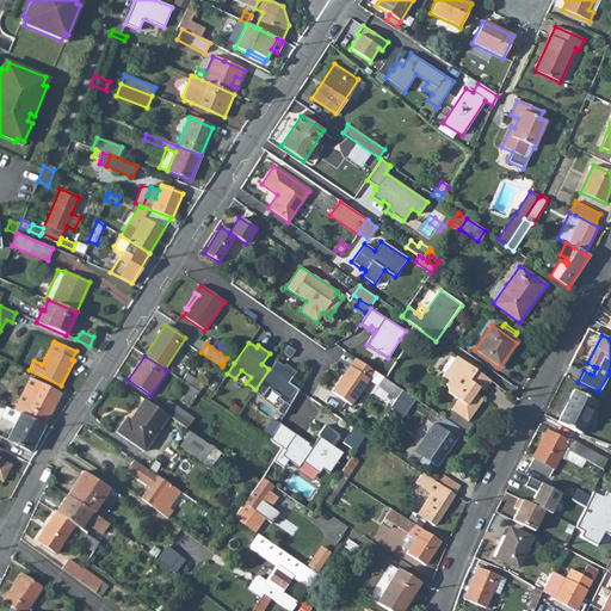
[(483,392),(491,381),(456,356),(442,375),(449,381),(446,384),(448,393),(458,400),(451,409),(468,421),(483,400),(475,394),(479,389),(483,392)]
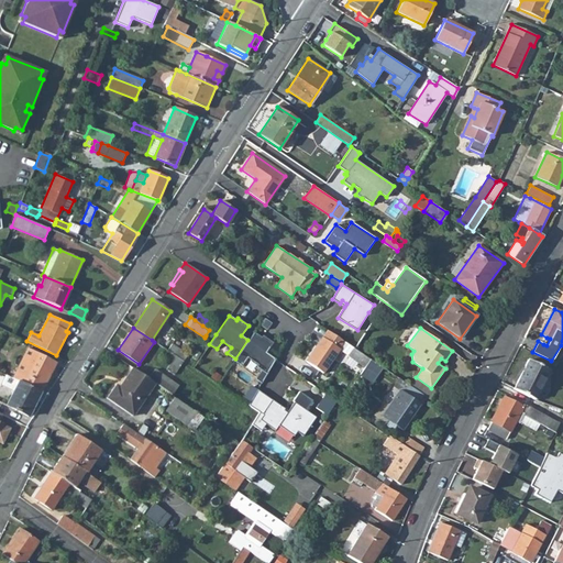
[(339,350),(344,342),(328,330),(306,361),(322,373),(339,350)]
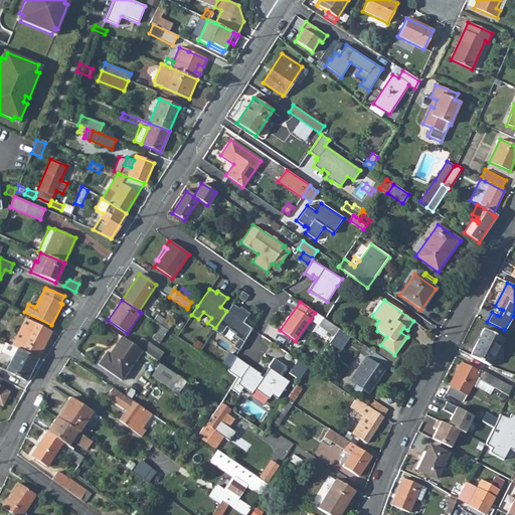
[(232,304),(226,311),(215,328),(213,330),(220,335),(225,328),(235,335),(231,340),(240,346),(243,342),(245,339),(251,329),(242,322),(248,314),(239,307),(238,309),(232,304)]
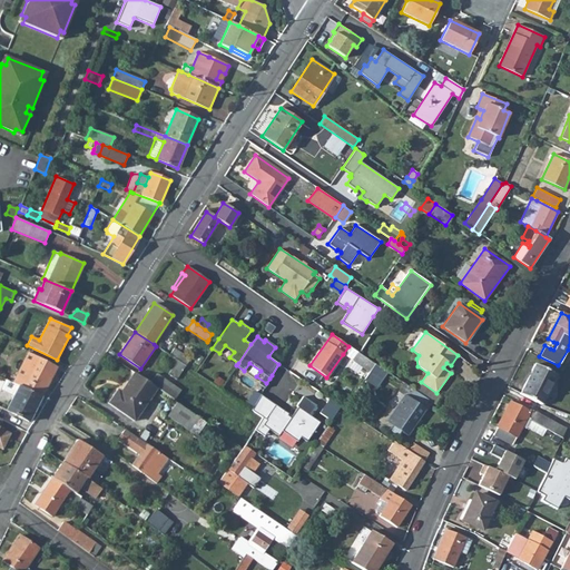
[(352,360),(357,352),(349,346),(343,354),(352,360)]
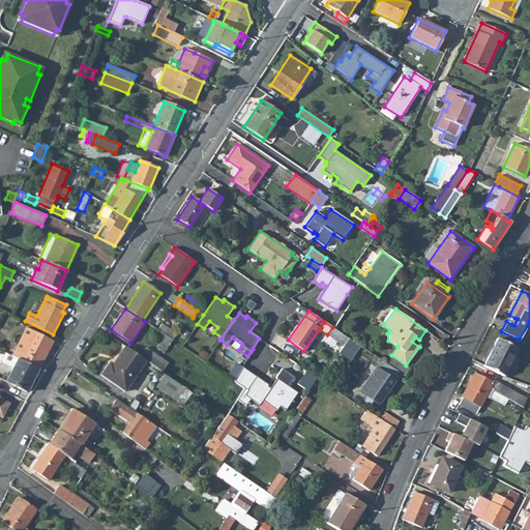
[(172,341),(177,333),(162,324),(157,330),(172,341)]
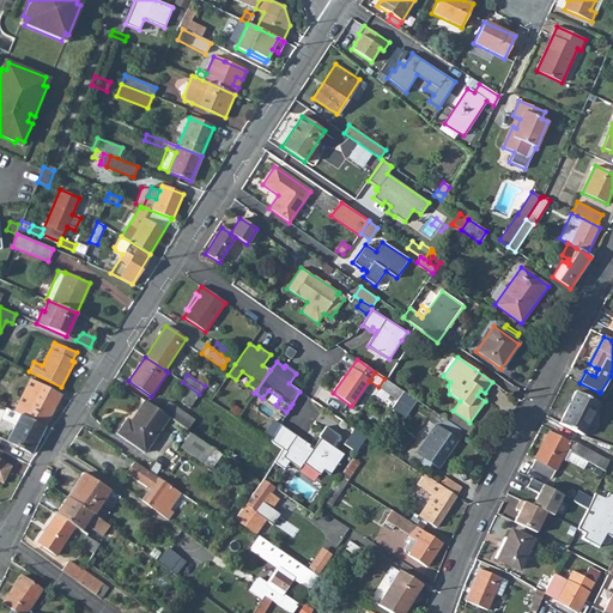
[(36,382),(30,378),(12,411),(19,414),(36,382)]
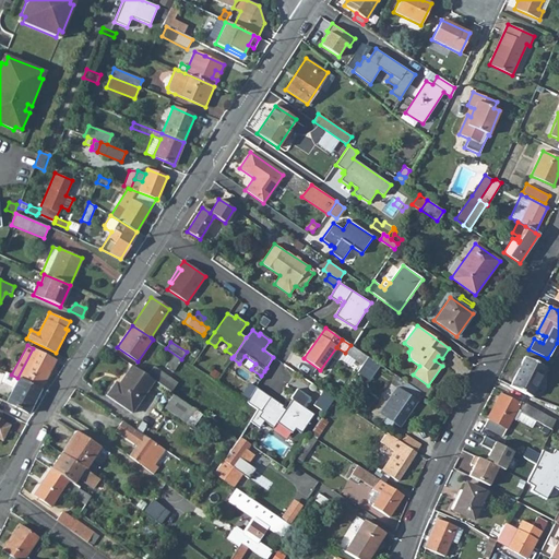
[(369,380),(380,365),(351,345),(345,353),(361,365),(357,372),(369,380)]
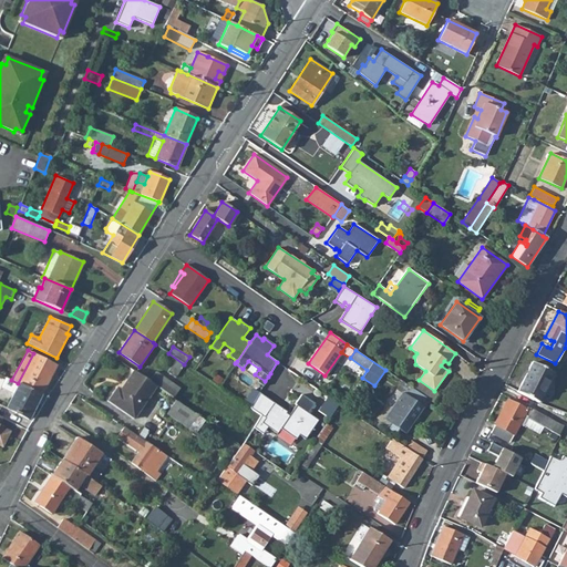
[(41,394),(57,364),(33,353),(18,383),(19,383),(41,394)]
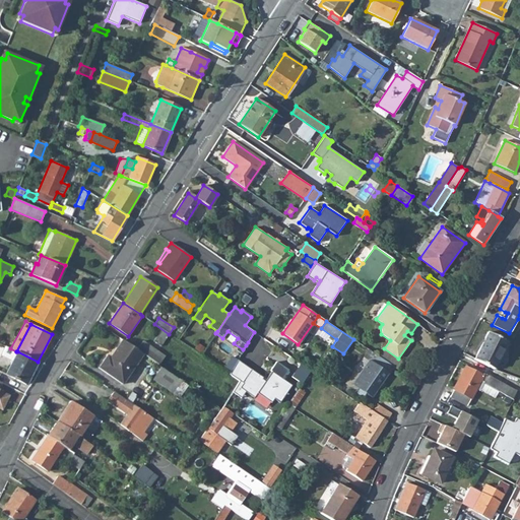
[(163,343),(169,334),(154,324),(150,330),(157,335),(155,338),(163,343)]
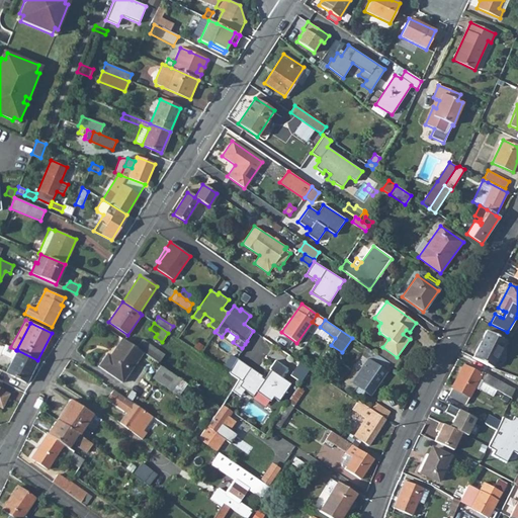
[(492,367),(505,340),(486,331),(472,358),(492,367)]
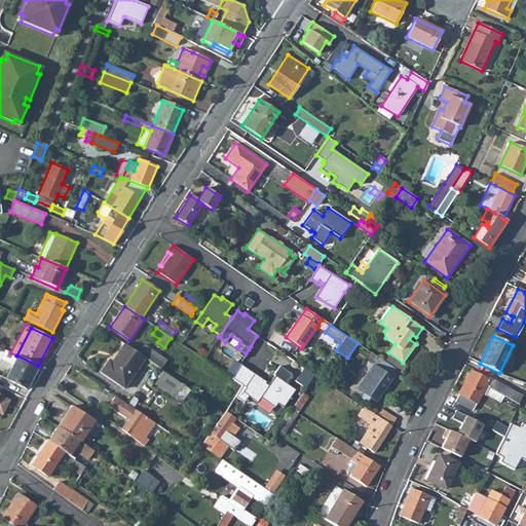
[(144,359),(138,353),(123,343),(111,362),(108,360),(100,372),(123,388),(144,359)]
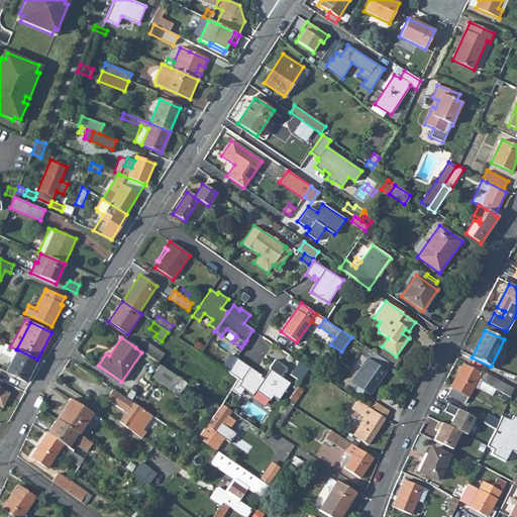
[(150,358),(157,348),(142,338),(135,347),(141,352),(150,358)]
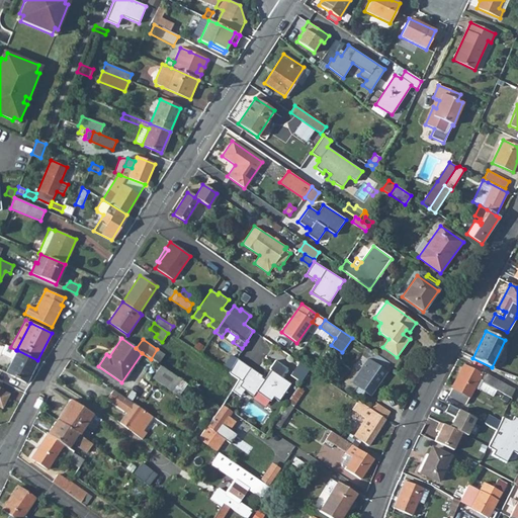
[(396,367),(401,360),(382,347),(376,355),(377,355),(390,363),(396,367)]
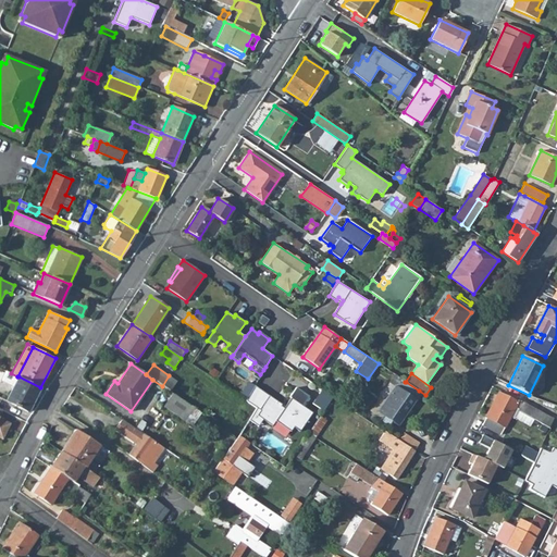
[(176,381),(169,375),(162,386),(170,392),(176,381)]
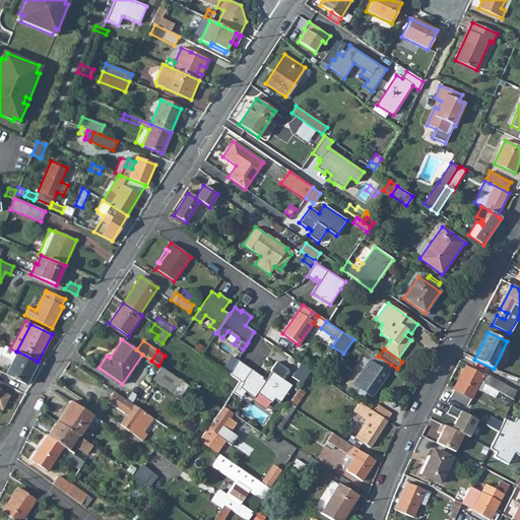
[(25,385),(38,362),(17,351),(16,351),(5,374),(25,385)]
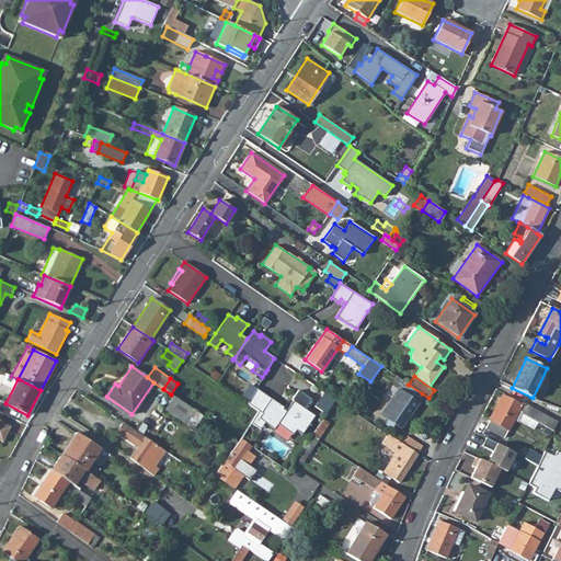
[(403,392),(416,401),(422,393),(409,385),(403,392)]
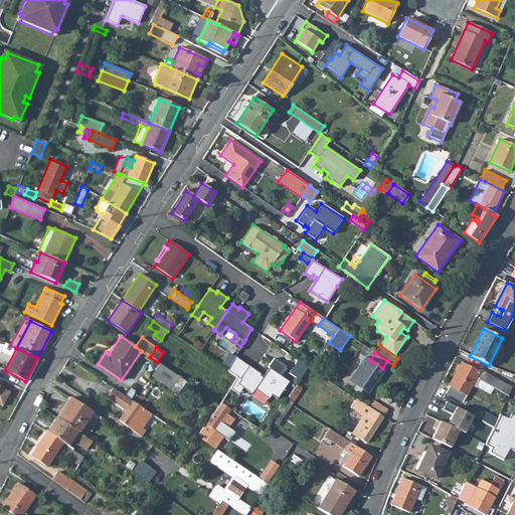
[(247,366),(234,357),(226,370),(236,377),(238,379),(247,366)]
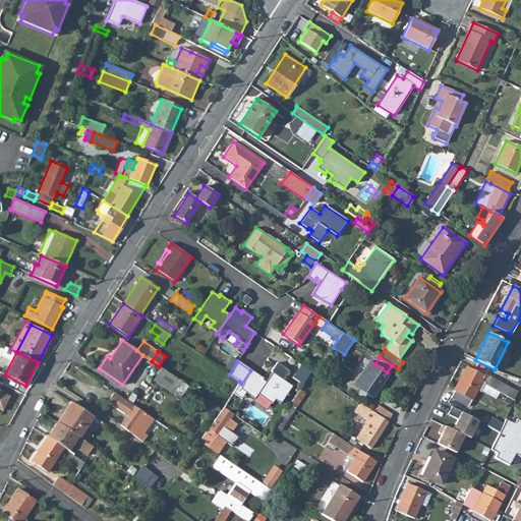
[(372,398),(389,373),(387,372),(374,364),(369,361),(353,385),(359,390),(365,394),(372,398)]
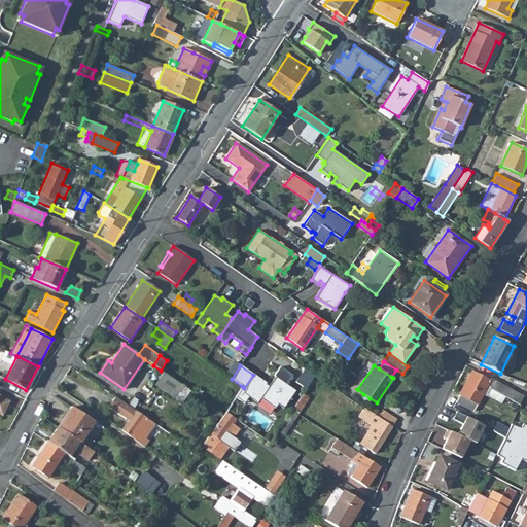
[(306,388),(314,377),(302,367),(293,380),(306,388)]
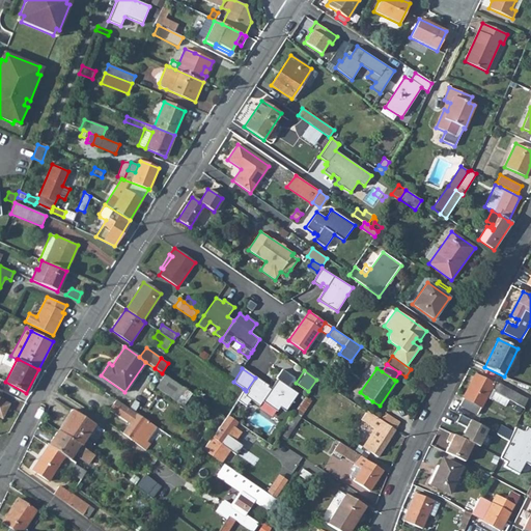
[(183,407),(192,394),(164,374),(155,388),(183,407)]
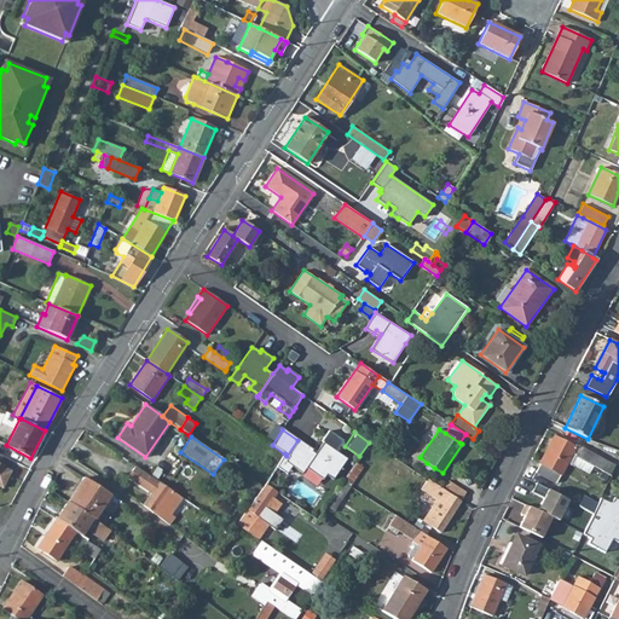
[(577,445),(576,446),(554,437),(534,473),(556,484),(567,463),(571,466),(572,464),(589,474),(594,467),(576,457),(582,447),(577,445)]
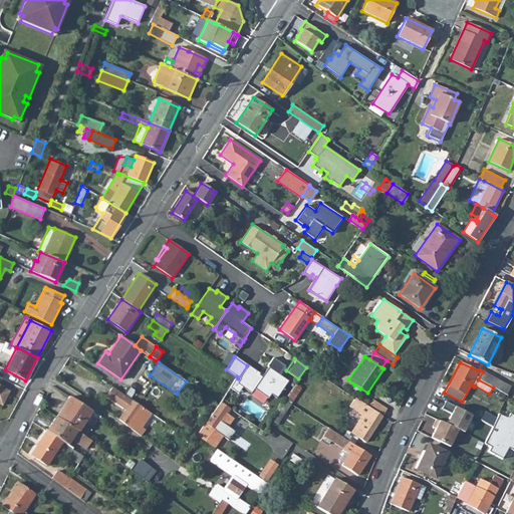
[(259,372),(247,365),(238,378),(236,376),(230,387),(238,393),(242,387),(251,392),(254,388),(268,398),(271,394),(276,398),(288,379),(268,366),(262,375),(261,376),(258,374),(259,372)]
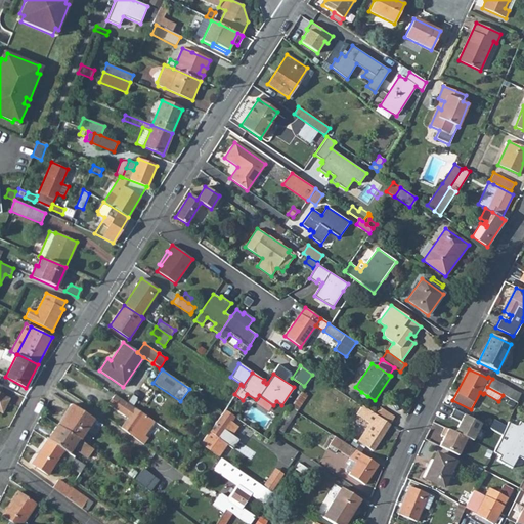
[(517,403),(521,394),(492,379),(487,387),(503,395),(517,403)]
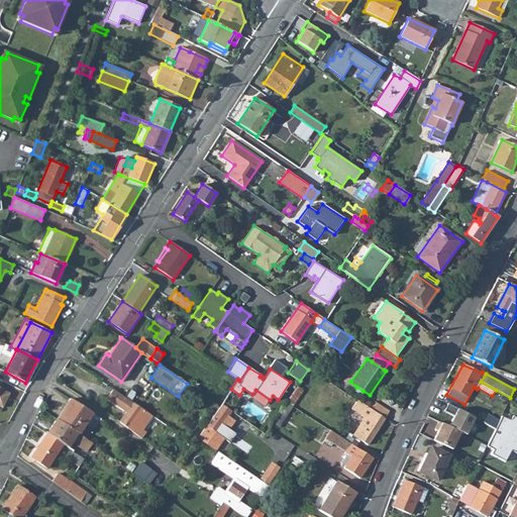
[(295,402),(303,390),(297,386),(289,398),(295,402)]
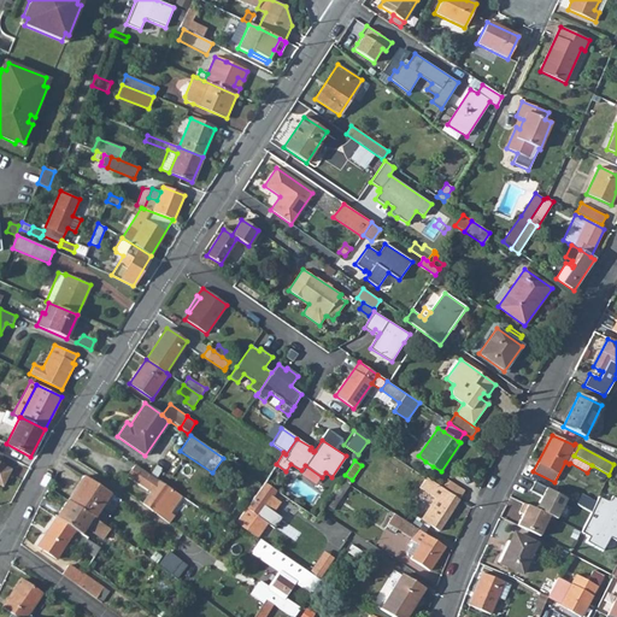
[(11,469),(0,463),(0,485),(3,487),(11,469)]
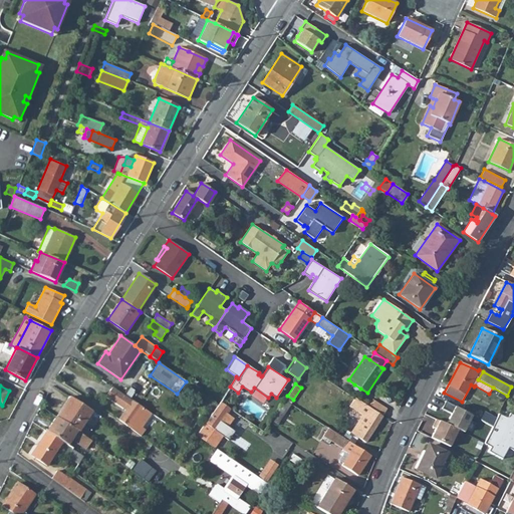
[(134,392),(135,390),(131,388),(124,396),(130,399),(134,393),(134,392)]
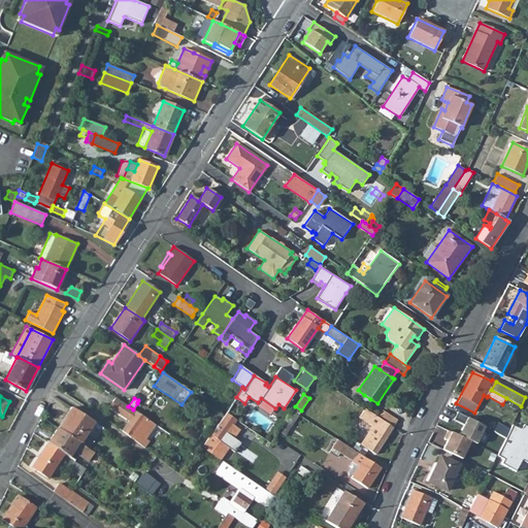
[(60,429),(73,408),(71,407),(58,428),(60,429)]
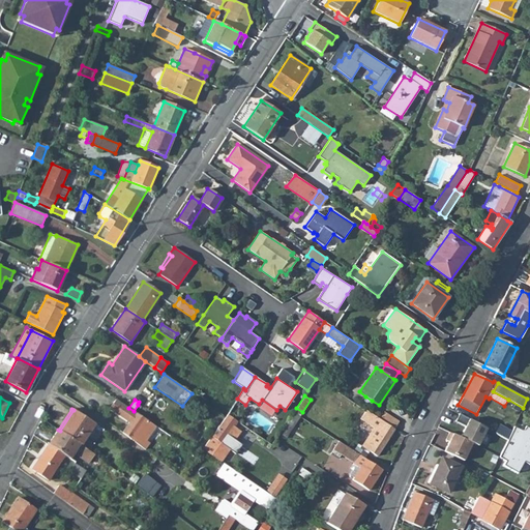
[(81,445),(94,424),(74,410),(60,431),(80,444),(81,445)]
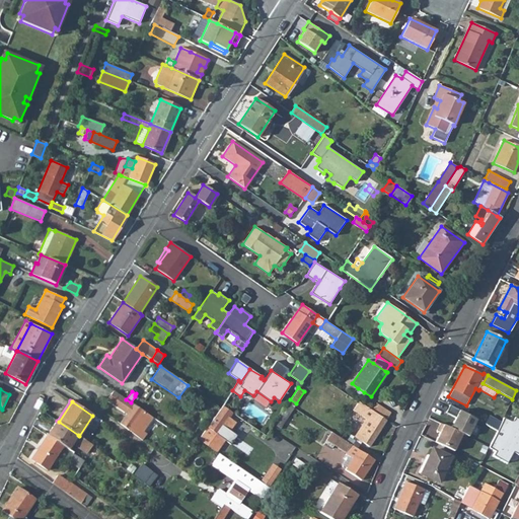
[(386,420),(371,411),(358,401),(354,408),(367,417),(354,438),(369,447),(386,420)]
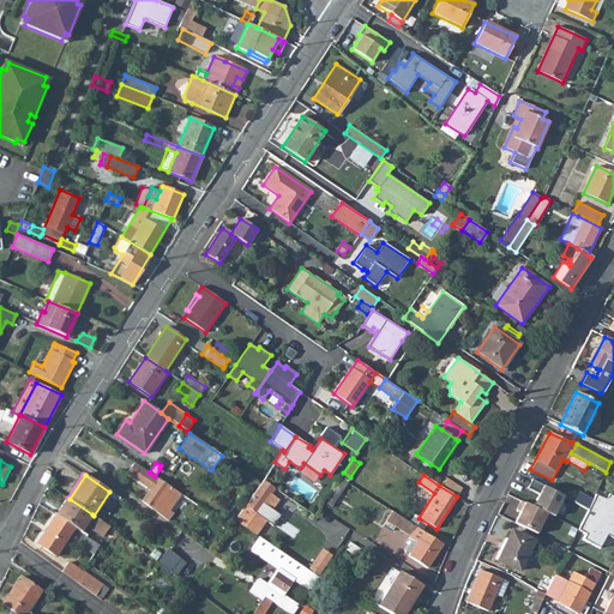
[(331,506),(347,482),(339,477),(324,501),(331,506)]
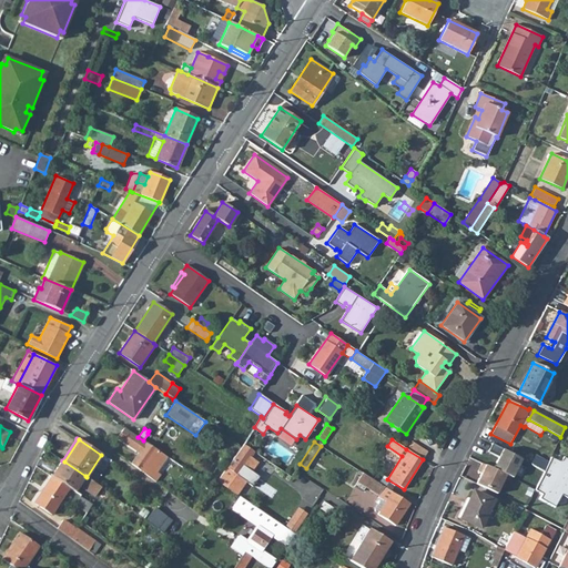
[(423,459),(427,452),(412,442),(406,449),(423,459)]
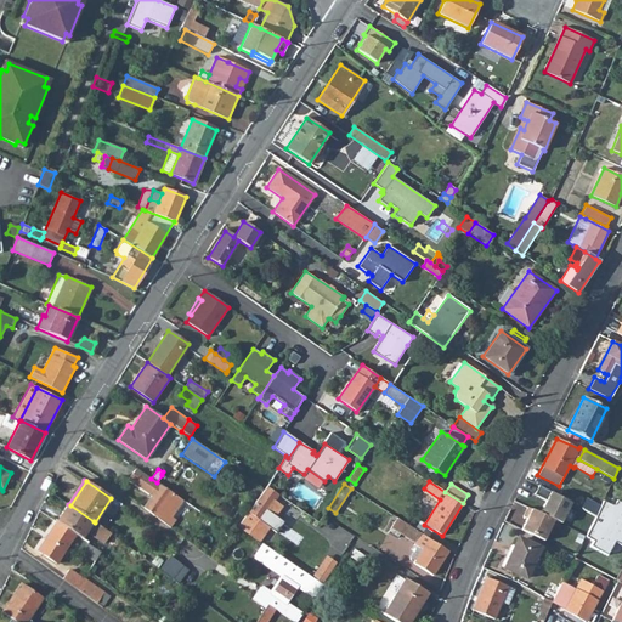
[(173,516),(184,501),(160,485),(143,508),(170,527),(176,520),(173,516)]
